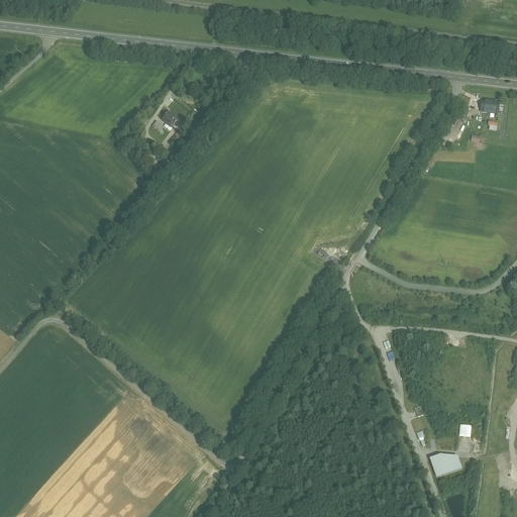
[(500,104),(483,102),(482,112),(499,114),(500,104)]
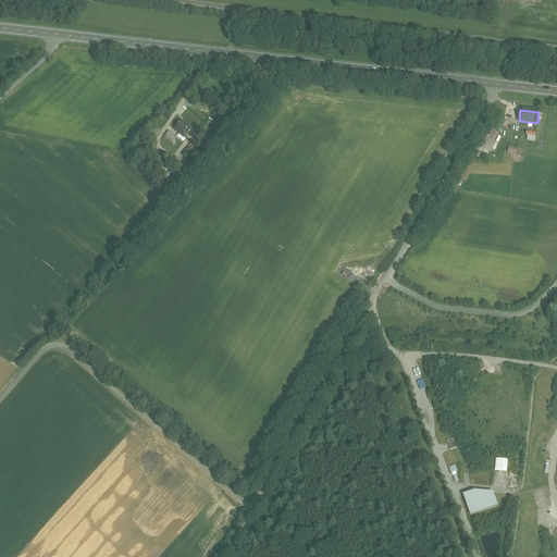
[(506,121),(498,118),(494,127),(493,130),(500,133),(506,121)]
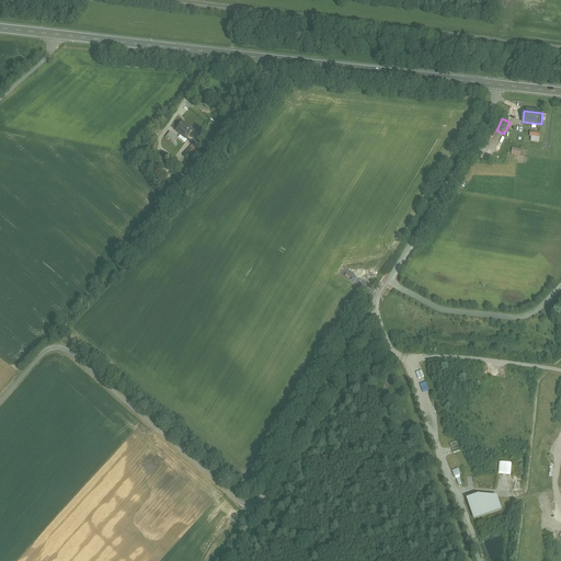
[(172,128),(183,138),(191,130),(181,119),(172,128)]
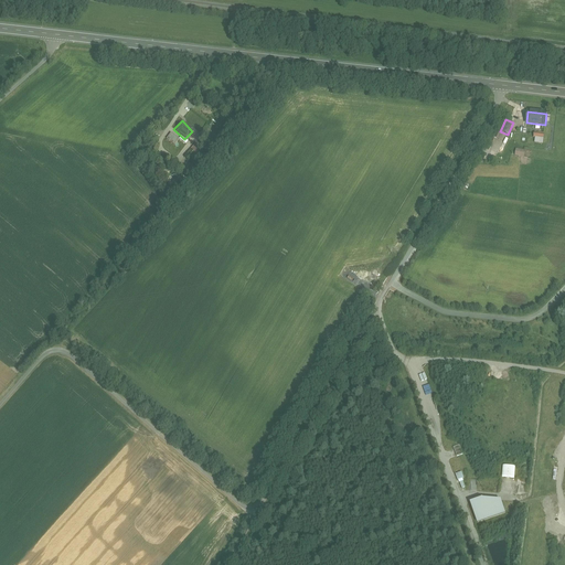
[(500,131),(498,130),(493,138),(500,140),(503,132),(500,131)]
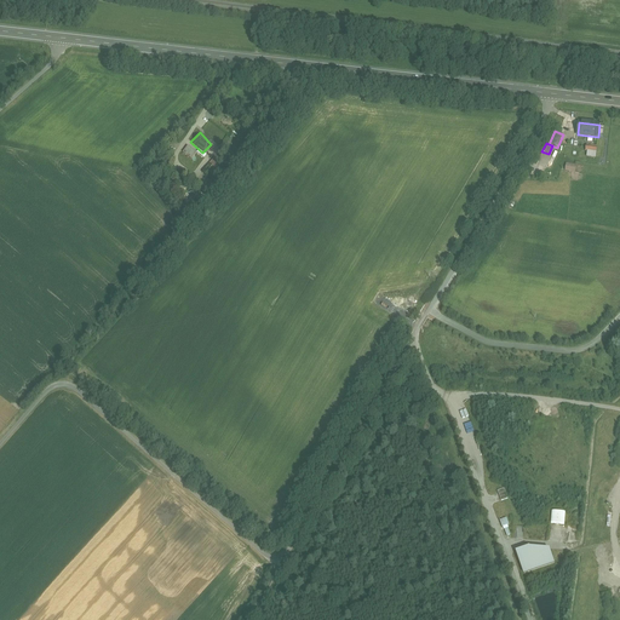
[(200,156),(189,147),(182,154),(197,167),(200,164),(199,162),(200,161),(197,159),(200,156)]
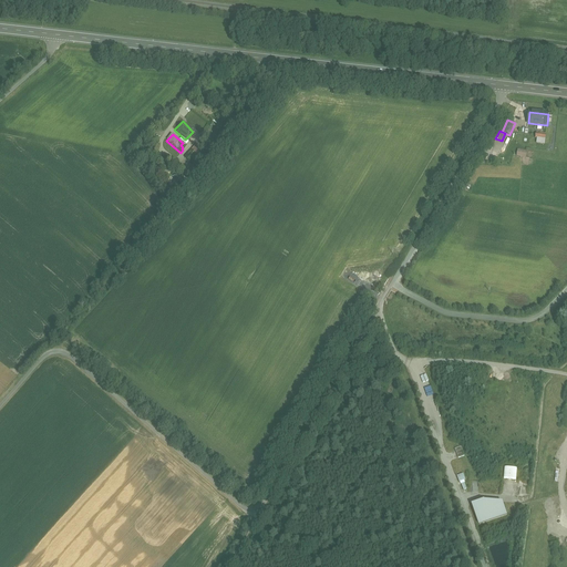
[(495,144),(490,141),(484,148),(490,152),(491,152),(495,144)]
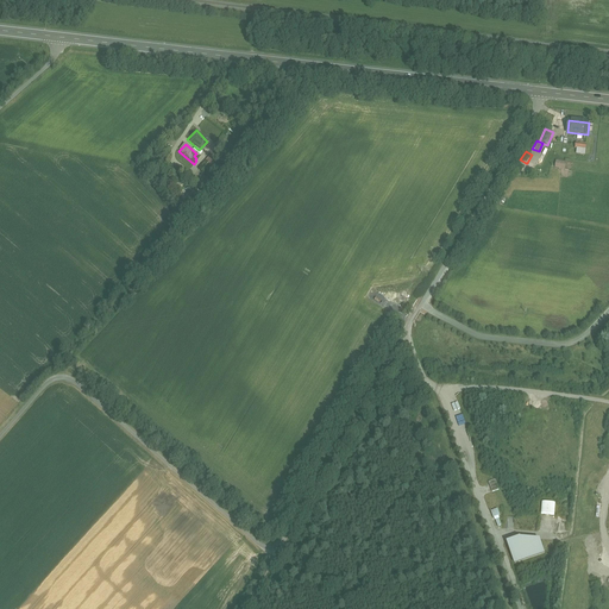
[(208,158),(199,169),(205,174),(212,167),(211,165),(213,163),(208,158)]
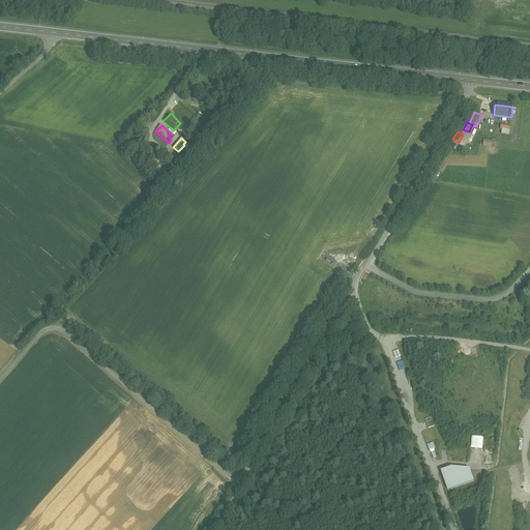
[(168,171),(164,168),(157,175),(165,181),(174,170),(171,168),(168,171)]
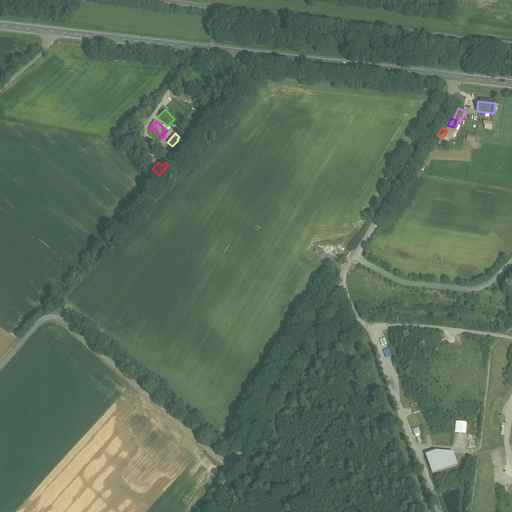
[(384,338),(378,340),(381,346),(387,343),(384,338)]
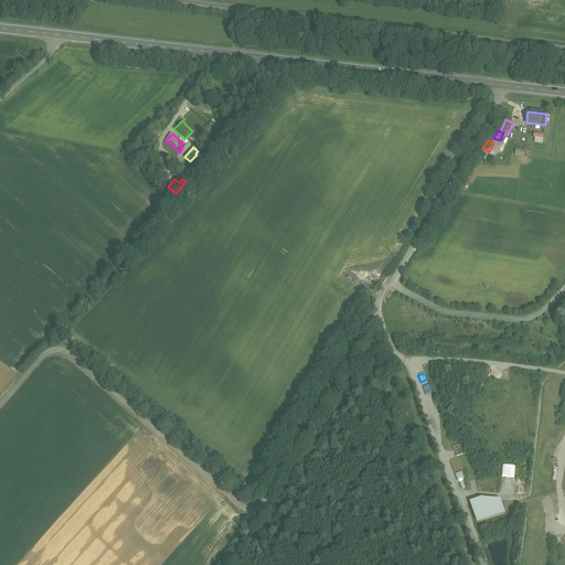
[(422,387),(425,395),(432,393),(428,385),(422,387)]
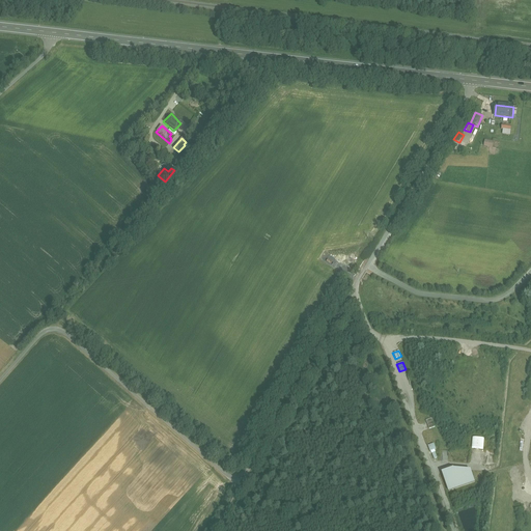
[(428,429),(435,426),(431,418),(424,420),(428,429)]
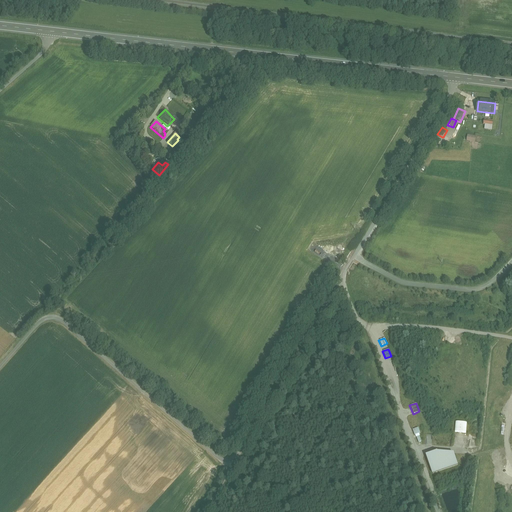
[(420,425),(416,415),(409,418),(413,427),(420,425)]
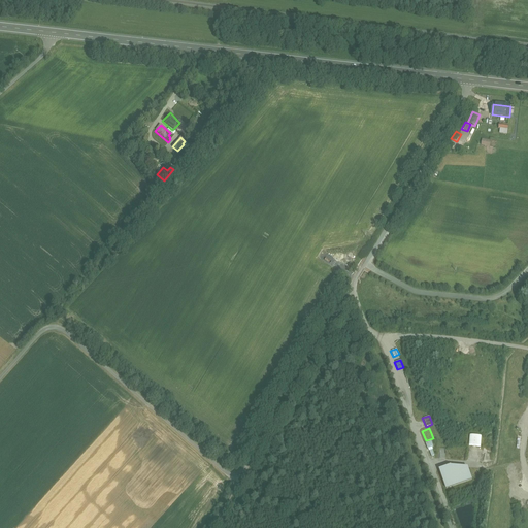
[(482,447),(482,435),(468,435),(468,447),(482,447)]
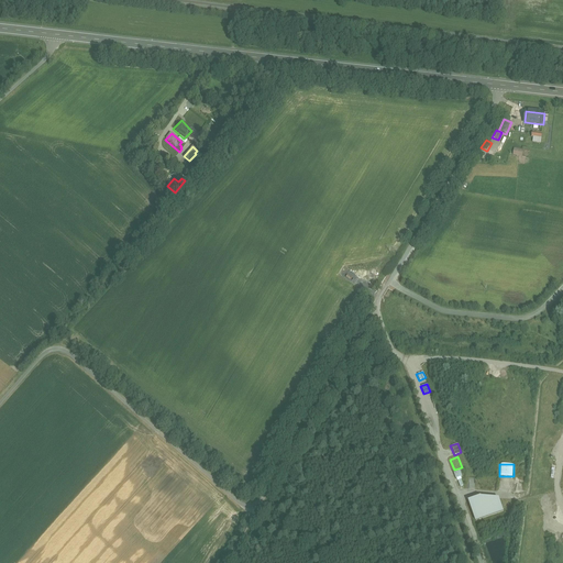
[(471,521),(473,521),(504,512),(504,508),(501,508),(498,498),(475,498),(464,501),(466,509),(466,507),(471,521)]
